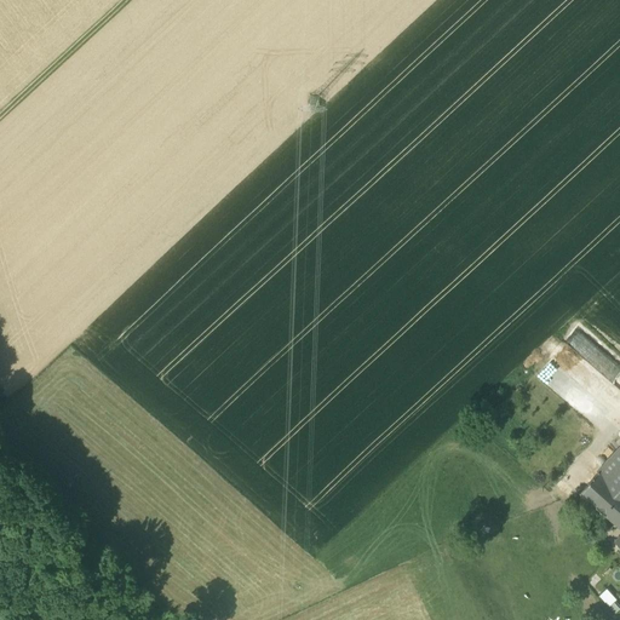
[(564,352),(570,357),(583,342),(587,346),(592,340),(575,328),(554,359),(557,362),(564,352)]
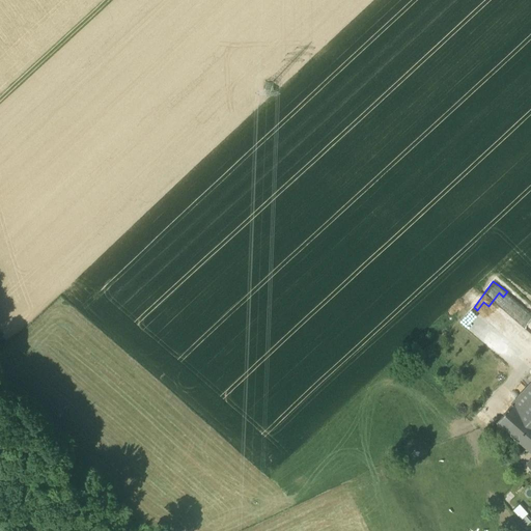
[(513,341),(530,358),(530,334),(529,333),(523,339),(519,335),(513,341)]
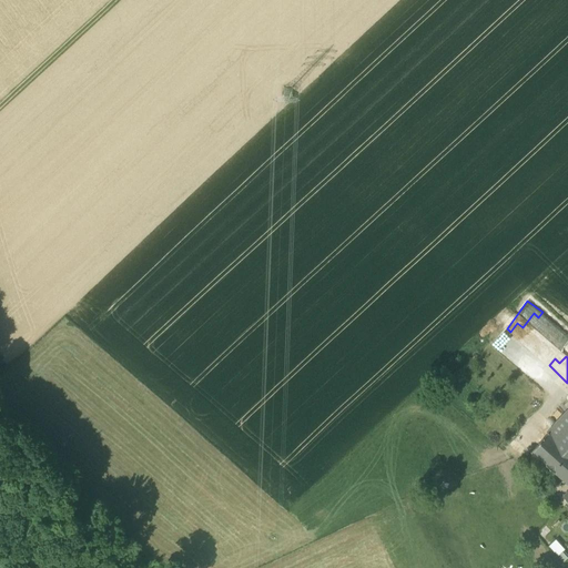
[(567,411),(548,433),(567,449),(567,411)]
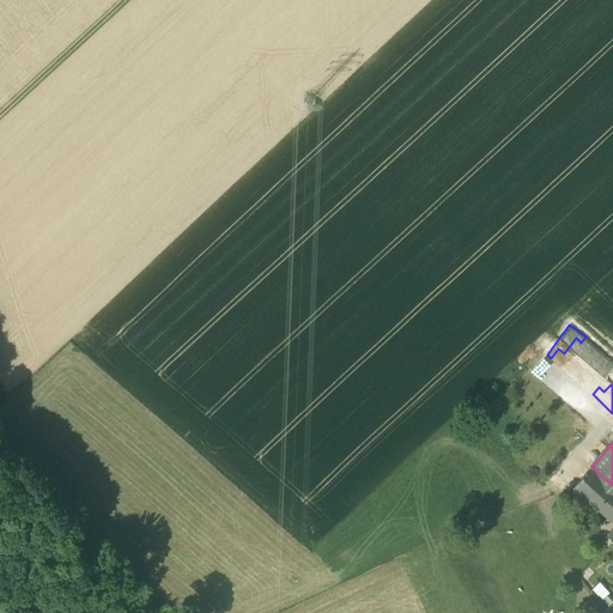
[(612,522),(612,485),(592,467),(574,489),(595,507),(612,522)]
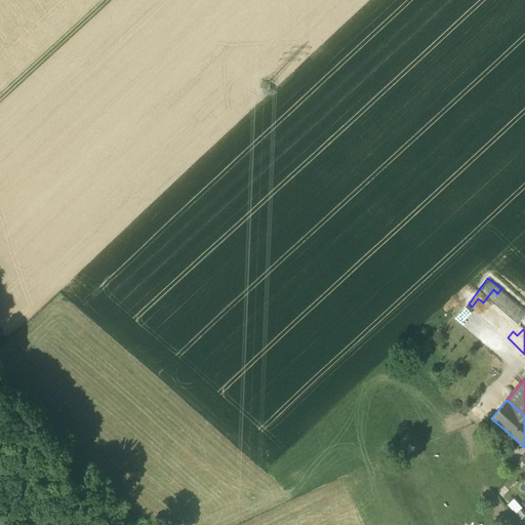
[(514,498),(507,505),(516,514),(521,509),(522,508),(514,498)]
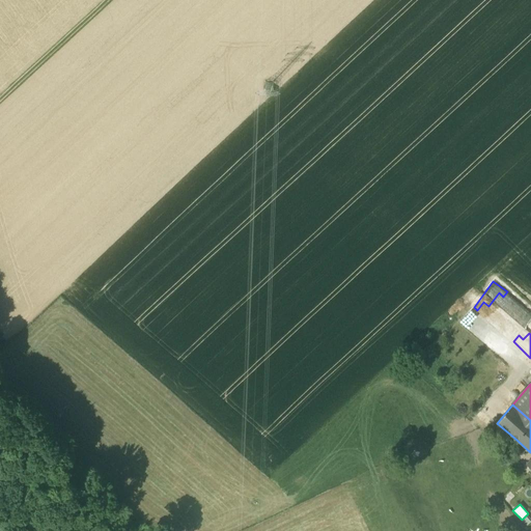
[(530,519),(527,514),(522,520),(527,526),(530,522),(530,519)]
